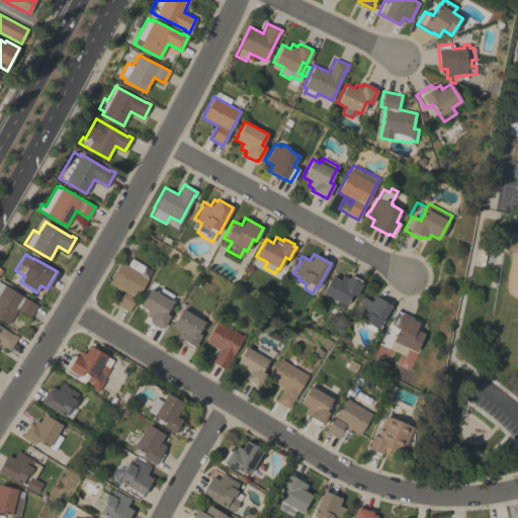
[(144,266),(144,267),(151,271),(147,278),(148,279),(128,312),(116,305),(123,291),(109,283),(121,262),(126,265),(131,258),(144,266)]
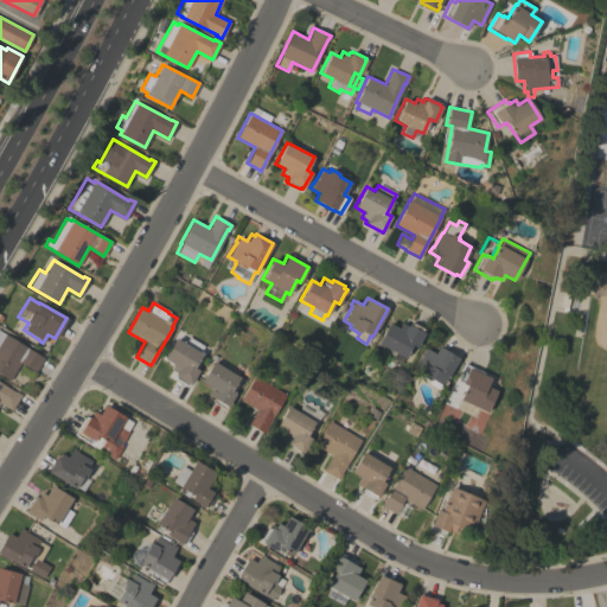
[(401,364),(381,353),(384,347),(377,343),(388,323),(398,327),(401,323),(407,326),(408,324),(409,325),(410,323),(423,330),(421,332),(425,333),(416,347),(411,345),(404,358),(401,364)]
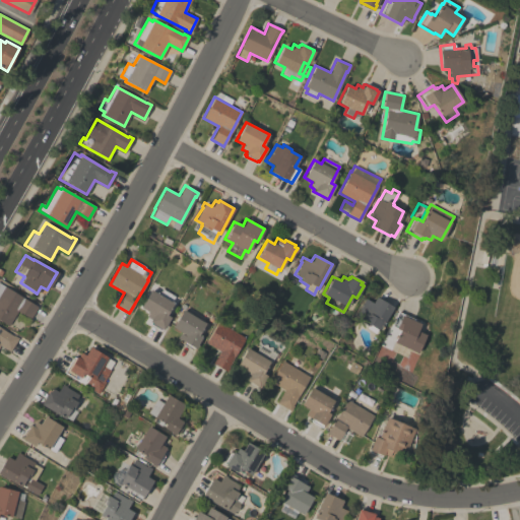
[(0,283),(37,307),(29,318),(17,310),(8,325),(0,320),(0,283)]
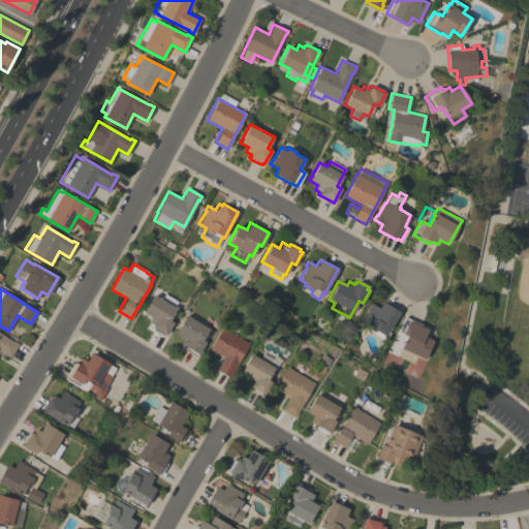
[(153,294),(160,299),(163,293),(177,302),(174,307),(176,308),(168,320),(173,322),(165,335),(163,334),(163,336),(152,330),(153,328),(152,328),(153,324),(149,321),(151,317),(143,312),(153,294)]
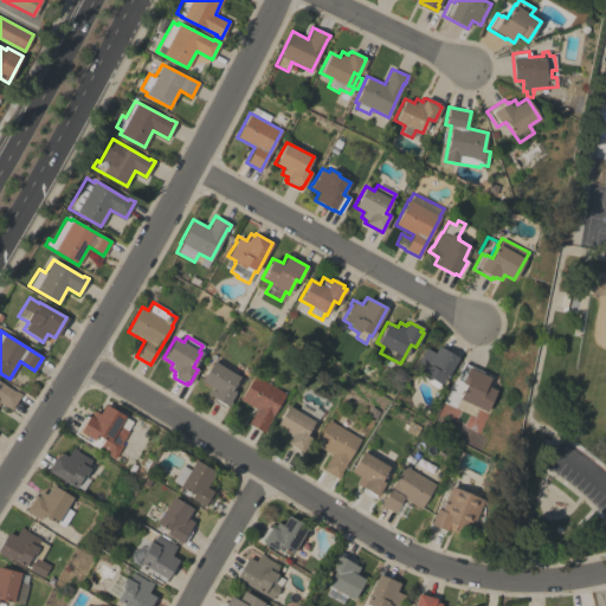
[(442,385),(431,379),(430,380),(420,374),(421,372),(414,367),(421,355),(420,355),(425,347),(433,353),(438,346),(458,358),(442,385)]
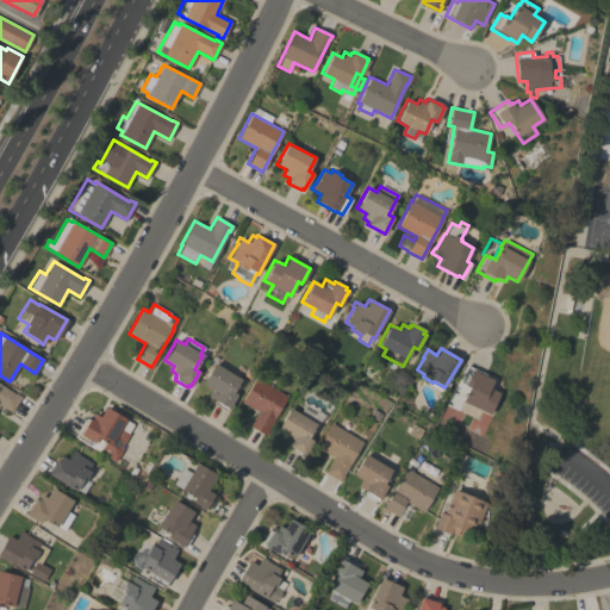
[(241,379),(232,393),(236,396),(231,404),(229,409),(226,408),(225,410),(212,403),(215,400),(207,396),(210,391),(216,393),(217,392),(201,384),(215,363),(241,379)]
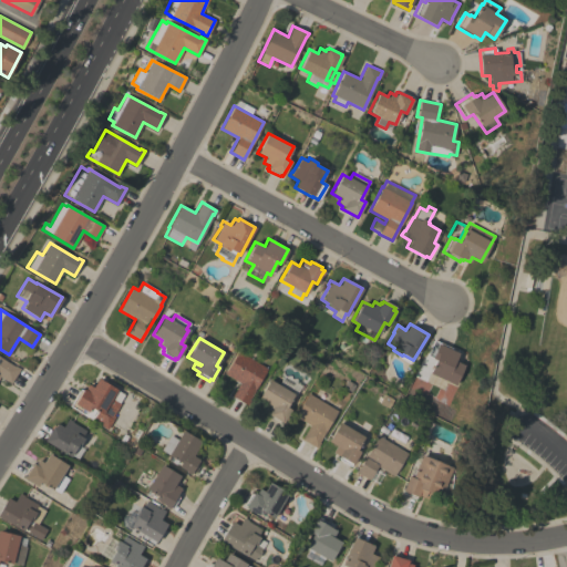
[(446,381),(442,388),(429,382),(432,374),(429,373),(435,359),(431,358),(432,358),(426,354),(433,340),(447,347),(447,348),(459,352),(455,361),(464,364),(455,385),(446,381)]
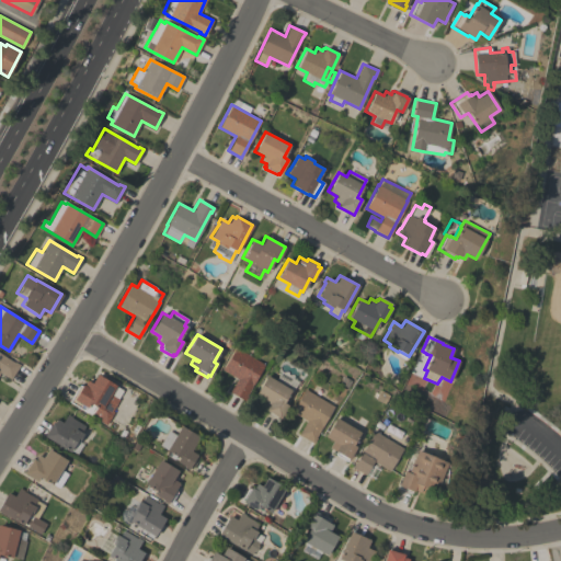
[(242,400),(229,391),(237,378),(221,369),(236,347),(264,364),(242,400)]
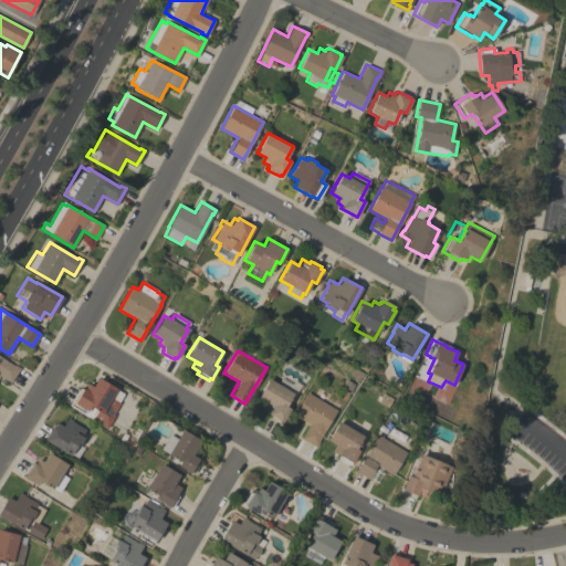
[(0,357),(13,366),(14,365),(19,368),(10,383),(0,376),(0,357)]
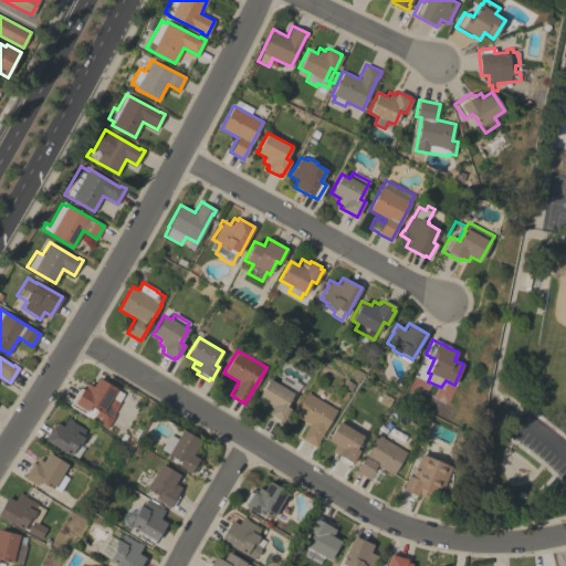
[(292,384),(294,379),(301,384),(286,407),(290,409),(282,422),(280,421),(280,422),(268,416),(269,415),(268,413),(269,410),(262,407),(264,402),(258,398),(269,378),(276,384),(281,377),(292,384)]
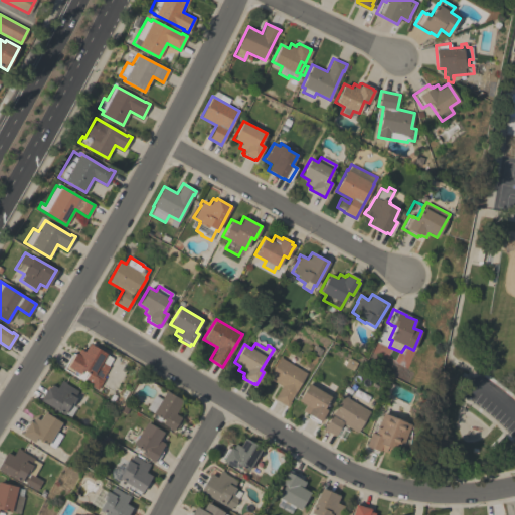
[(71,353),(74,354),(75,353),(76,353),(79,349),(83,351),(89,344),(107,354),(106,354),(112,358),(108,366),(109,366),(103,377),(104,378),(97,389),(75,377),(75,376),(63,368),(71,353)]
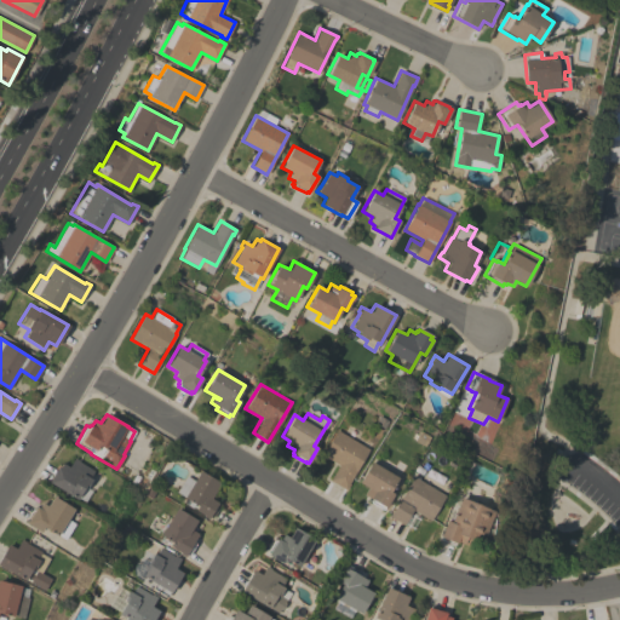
[(355,441),(359,434),(371,442),(367,448),(368,449),(348,483),(349,483),(345,489),(329,480),(338,465),(321,454),(337,430),(355,441)]
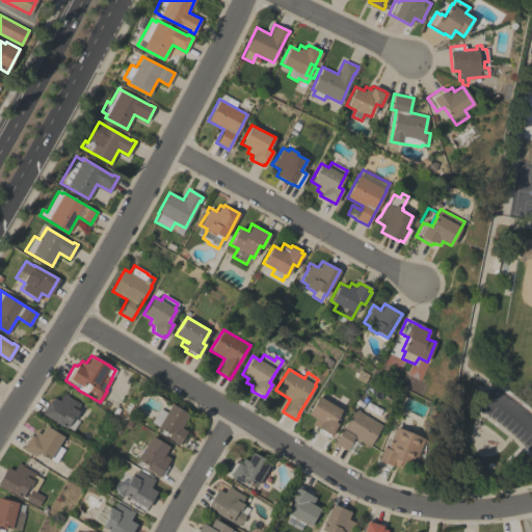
[(78,421),(72,430),(67,427),(65,428),(41,413),(49,399),(51,400),(53,397),(58,400),(63,393),(68,396),(80,403),(76,409),(79,411),(74,419),(78,421)]
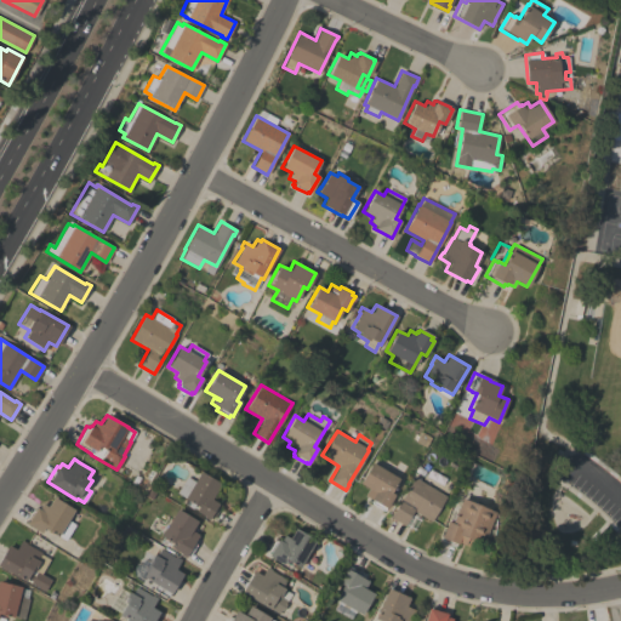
[(398,478),(389,493),(393,495),(388,505),(389,505),(387,510),(385,508),(383,510),(382,508),(382,510),(371,502),(371,501),(371,500),(370,499),(375,493),(359,483),(371,462),(398,478)]
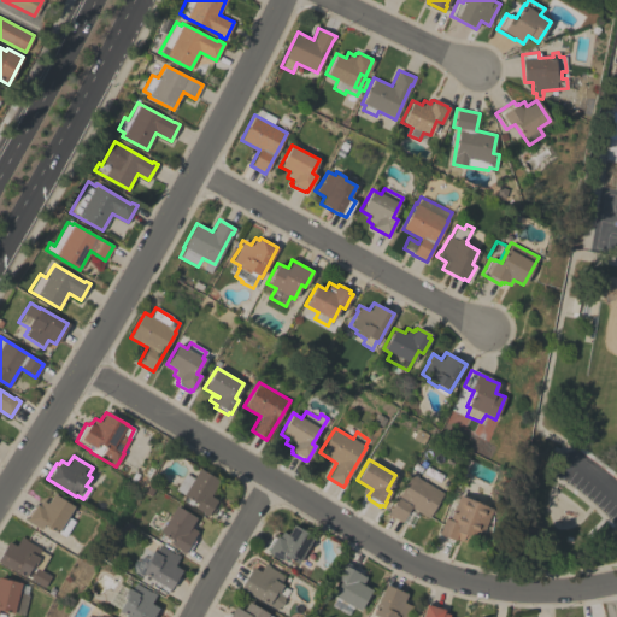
[(184,474),(192,479),(198,468),(218,481),(209,495),(216,500),(215,501),(217,503),(210,516),(207,515),(206,517),(201,513),(201,512),(193,507),(195,503),(192,501),(189,505),(182,500),(184,497),(182,495),(183,494),(175,489),(184,474)]
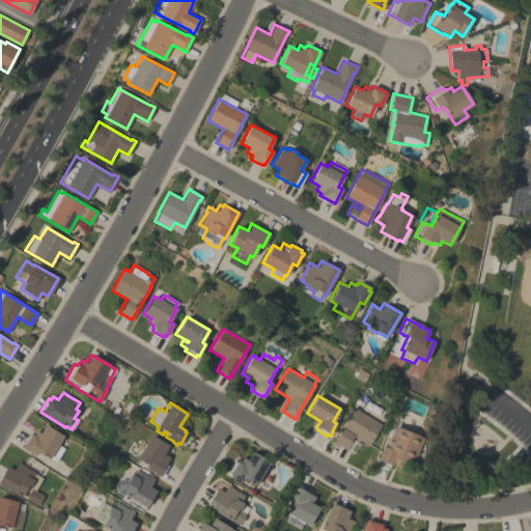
[(368,445),(353,437),(345,449),(333,442),(354,408),(381,424),(368,445)]
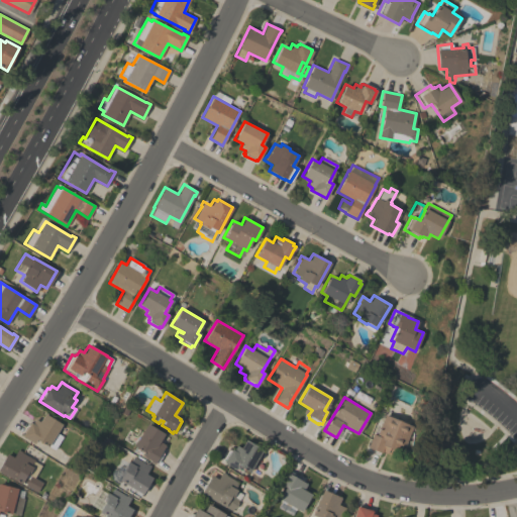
[(55,449),(48,446),(47,446),(36,439),(33,443),(21,436),(22,434),(21,433),(27,423),(28,424),(29,422),(31,423),(34,419),(39,422),(43,413),(62,424),(57,432),(63,436),(55,449)]
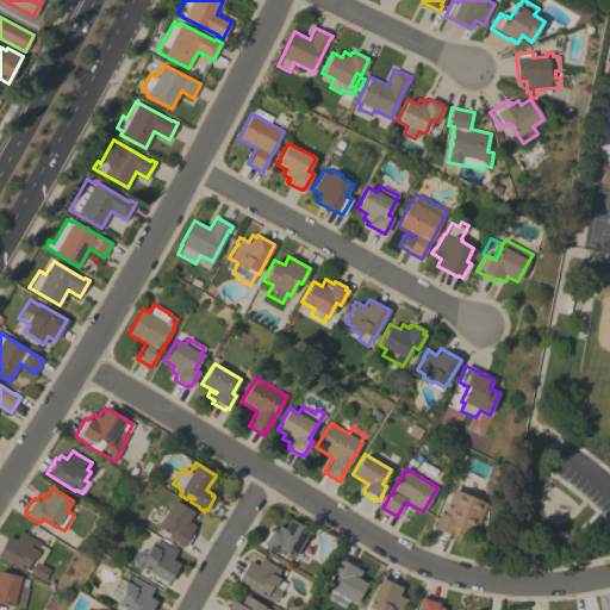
[(486,503),(478,524),(474,523),(470,534),(467,533),(465,539),(450,531),(449,535),(447,534),(446,536),(433,530),(434,528),(433,528),(439,512),(443,514),(453,490),(486,503)]
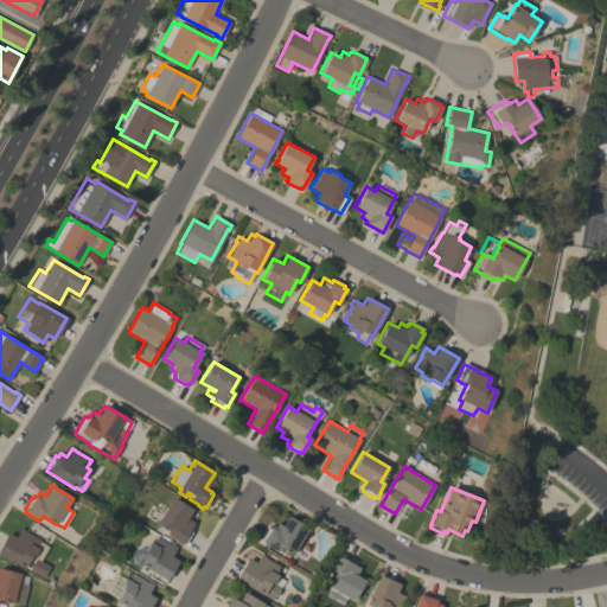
[(172,497),(192,510),(186,518),(193,522),(180,544),(176,542),(177,541),(167,536),(170,531),(157,524),(172,497)]
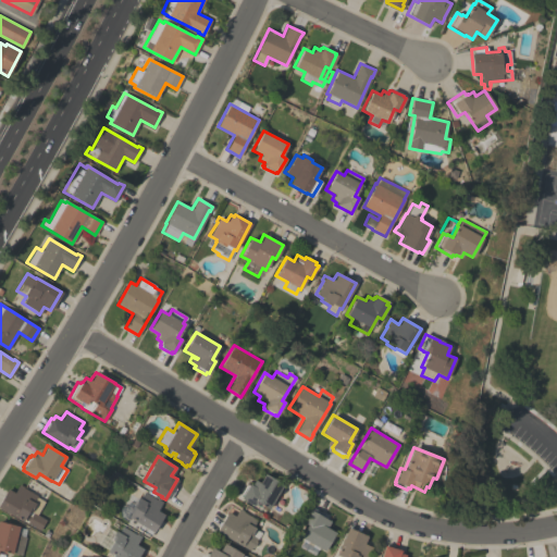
[(257,502),(254,506),(240,498),(242,496),(239,495),(246,484),(248,485),(249,484),(251,485),(255,480),(259,483),(264,473),(283,484),(269,508),(257,502)]
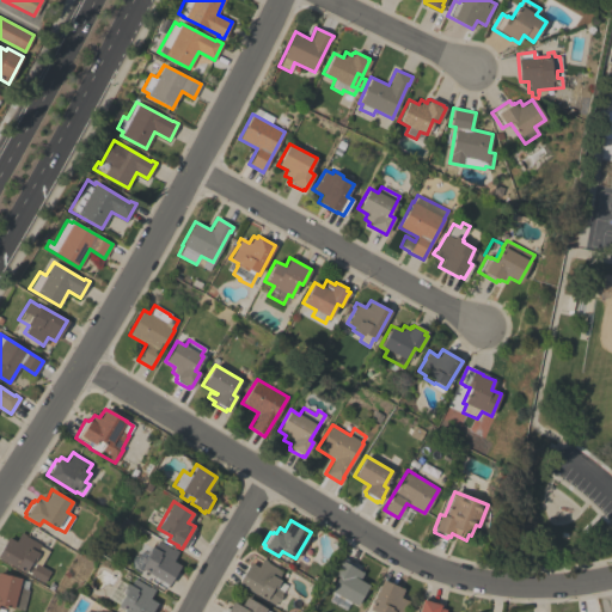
[(0,550),(7,537),(16,542),(20,532),(25,534),(24,536),(40,544),(40,545),(48,551),(40,565),(50,571),(43,582),(30,574),(31,573),(26,570),(24,574),(0,558),(0,550)]
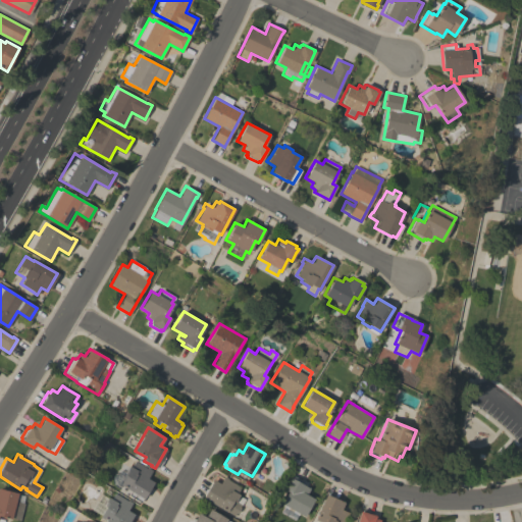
[(143,500),(142,499),(140,502),(127,494),(129,491),(119,485),(125,475),(123,474),(124,473),(123,472),(127,466),(128,466),(131,467),(134,461),(147,468),(147,467),(151,470),(147,478),(153,482),(143,500)]
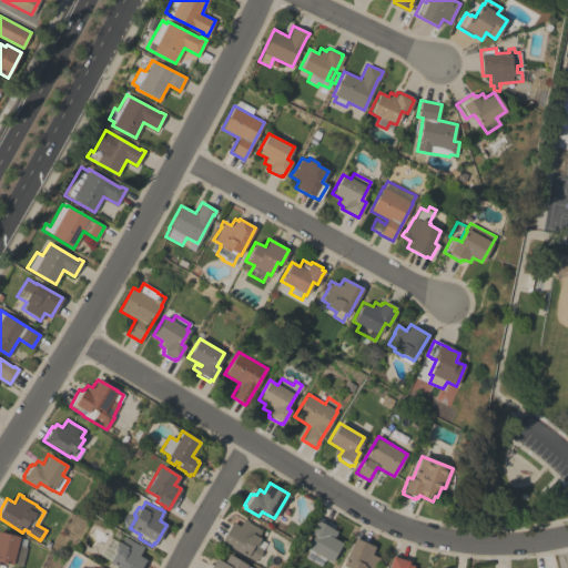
[(321,566),(305,557),(310,550),(306,548),(313,535),(310,533),(314,524),(313,524),(317,517),(330,525),(328,527),(336,531),(333,538),(341,543),(331,561),(325,559),(321,566)]
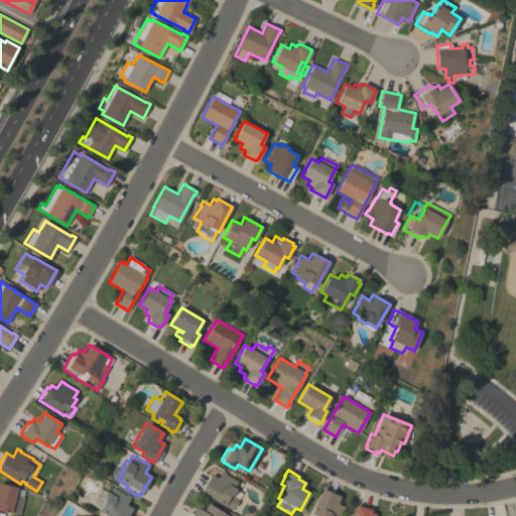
[(211,475),(217,478),(221,471),(225,474),(238,482),(234,488),(242,493),(238,499),(237,499),(236,501),(237,502),(234,507),(233,507),(232,509),(224,505),(224,506),(200,492),(211,475)]
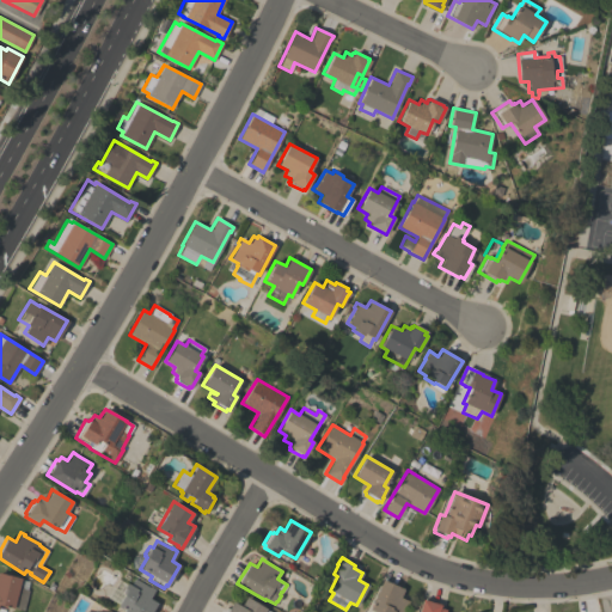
[(23,610),(13,607),(13,610),(0,606),(0,573),(28,580),(26,589),(28,589),(23,610)]
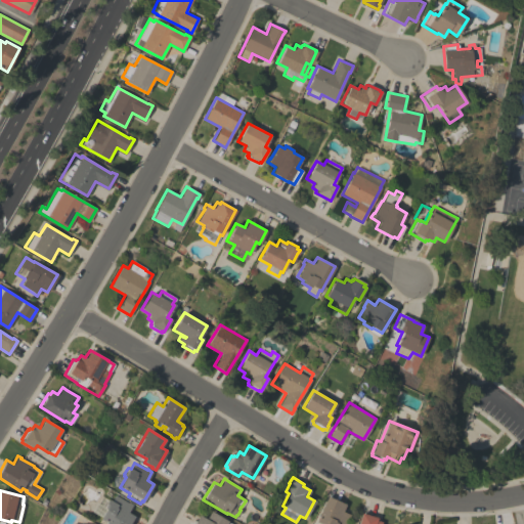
[(104,523),(105,523),(99,519),(100,517),(91,512),(97,503),(100,505),(104,497),(111,501),(115,494),(127,503),(128,501),(132,505),(127,512),(134,516),(129,523),(104,523)]
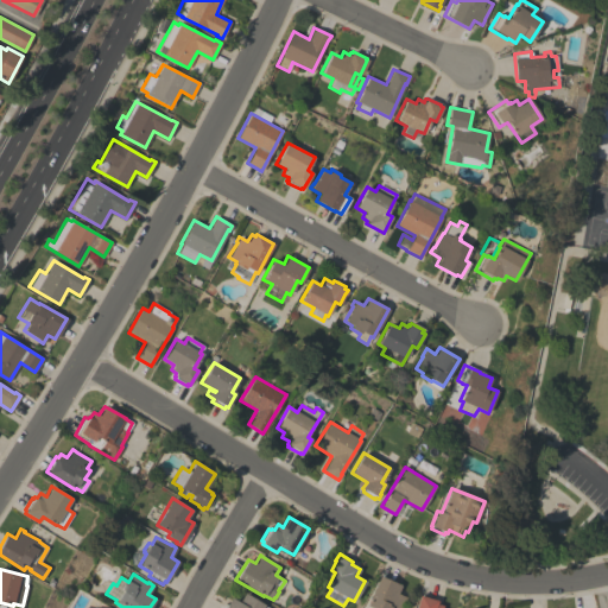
[(367,607),(368,607),(366,606),(379,576),(400,586),(398,594),(405,597),(404,602),(403,601),(399,607),(367,607)]
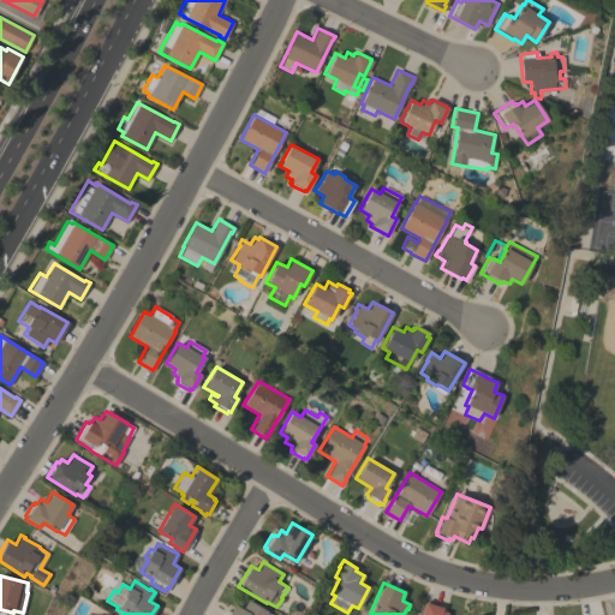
[(270,614),(224,614),(227,610),(228,611),(233,604),(240,609),(248,599),(270,614)]
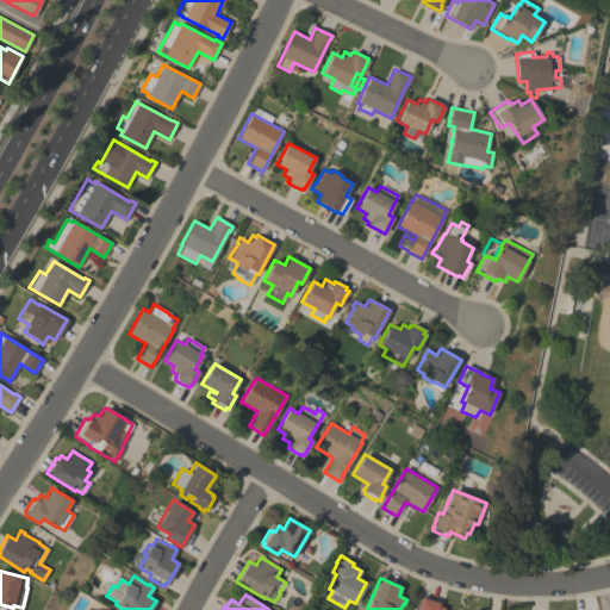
[(416,609),(421,597),(439,602),(437,605),(443,608),(442,609),(416,609)]
